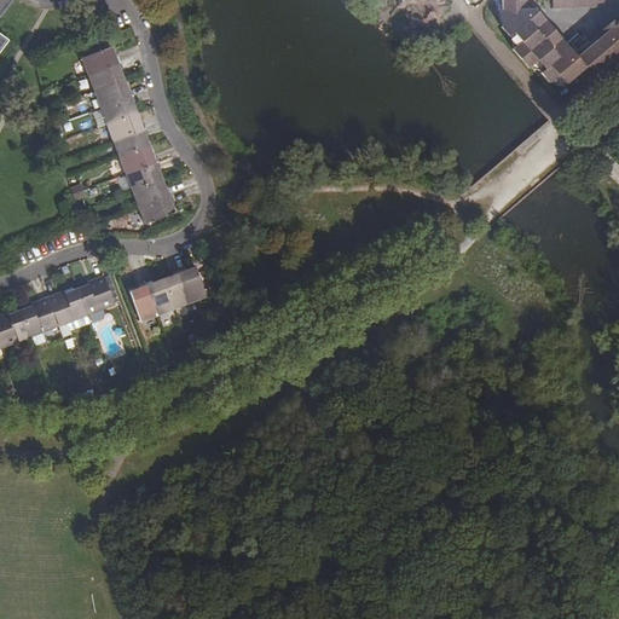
[(438,12),(434,0),(427,0),(426,1),(424,0),(418,0),(423,16),(438,12)]
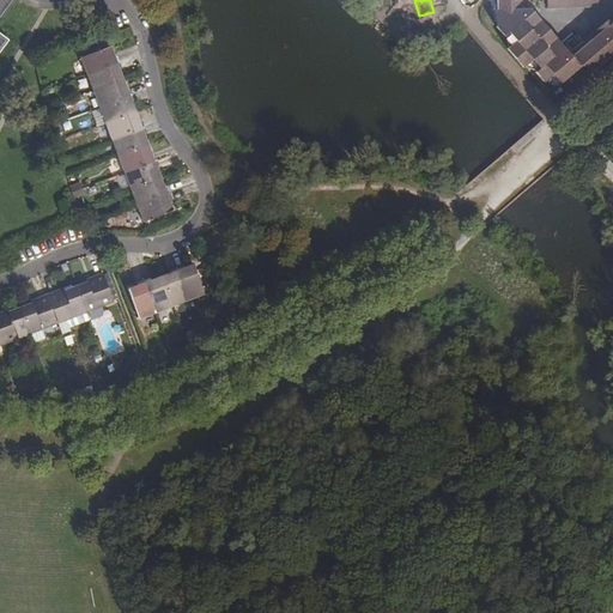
[(517,0),(498,0),(498,10),(507,20),(502,24),(510,34),(517,41),(514,44),(529,62),(534,59),(541,67),(536,72),(545,80),(553,73),(562,83),(582,65),(594,71),(612,54),(612,19),(569,58),(527,11),(519,11),(517,0)]
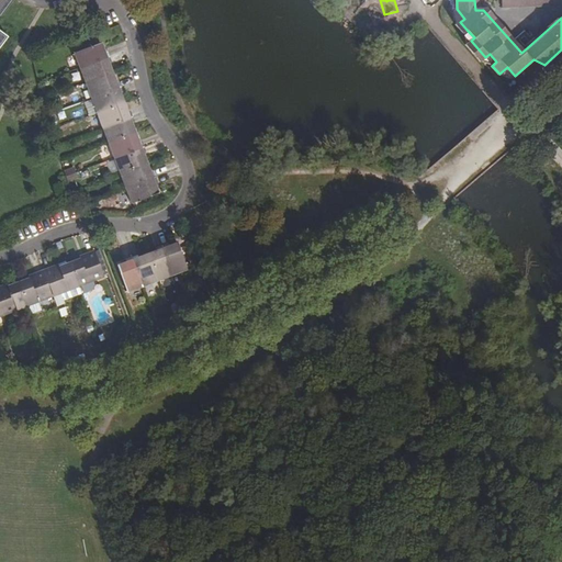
[(498,0),(499,9),(549,8),(561,1),(561,0),(498,0)]
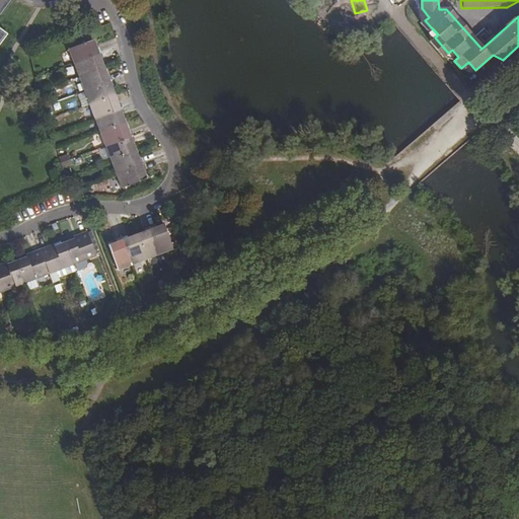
[(425,20),(422,23),(428,31),(432,28),(425,20)]
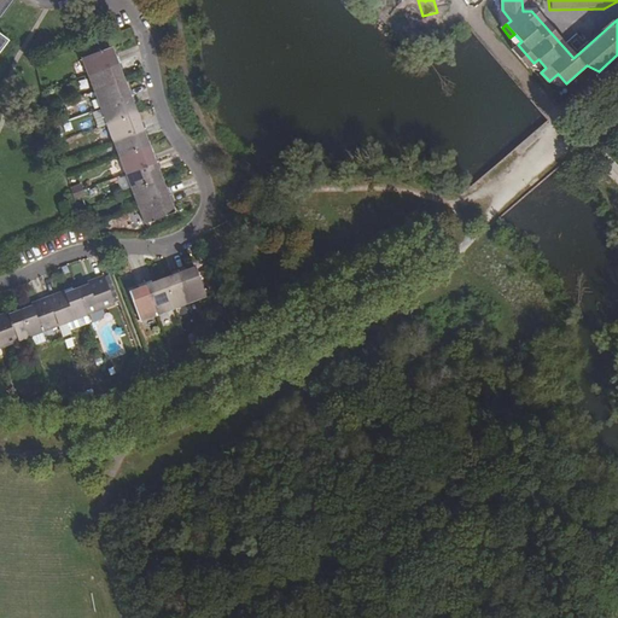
[(513,50),(529,68),(534,63),(518,45),(513,50)]
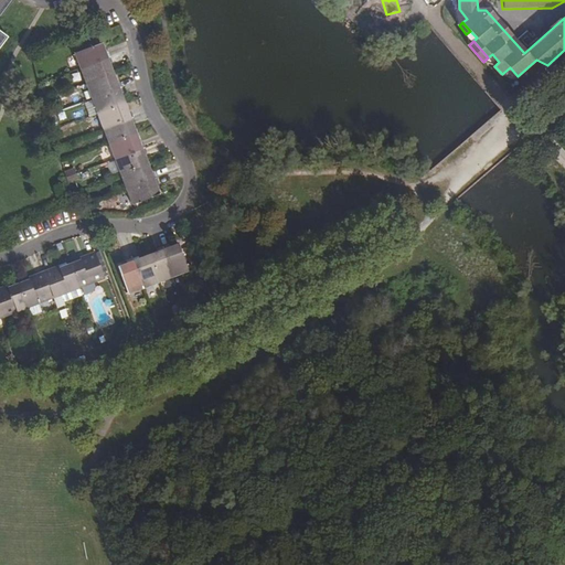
[(74,54),(81,70),(107,59),(105,54),(104,50),(102,52),(98,45),(74,54)]
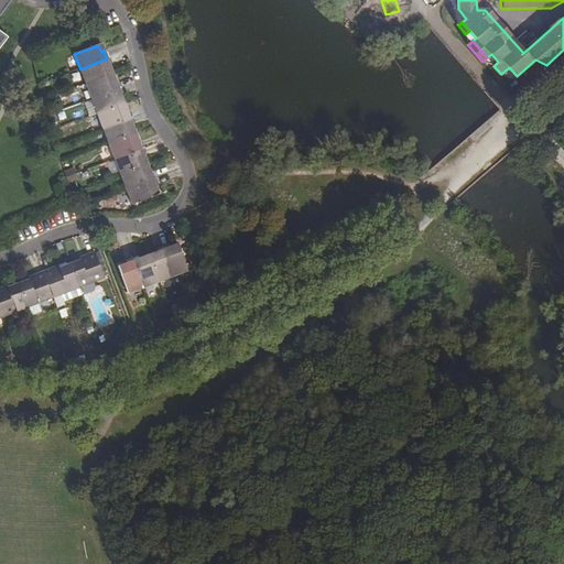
[(80,69),(86,85),(110,75),(108,68),(110,67),(107,58),(80,69)]
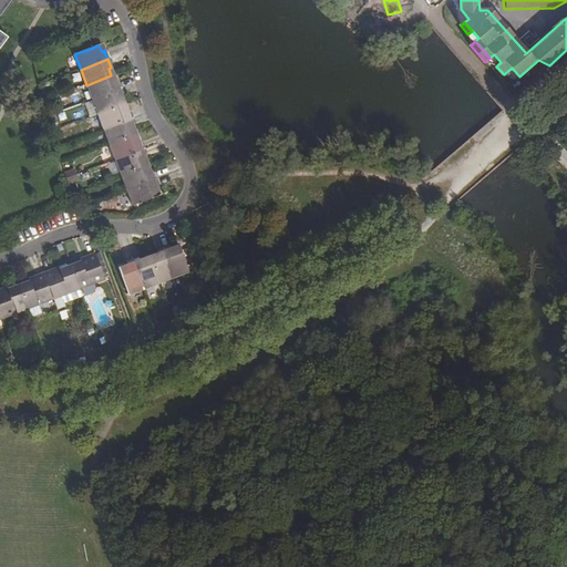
[(86,85),(92,101),(120,90),(117,84),(116,81),(113,82),(111,75),(86,85)]
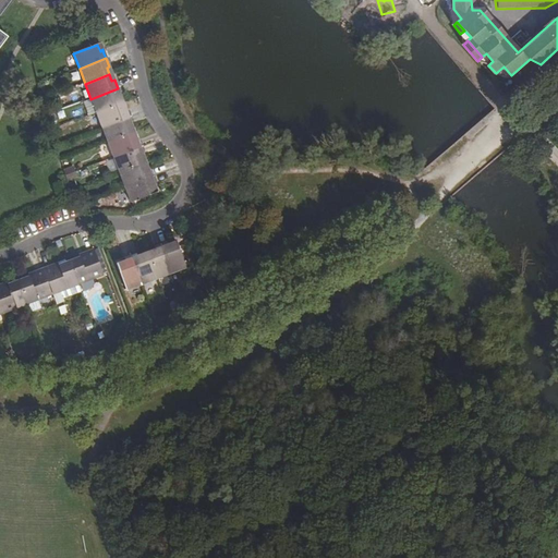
[(91,99),(96,113),(120,104),(118,98),(121,97),(118,88),(91,99)]
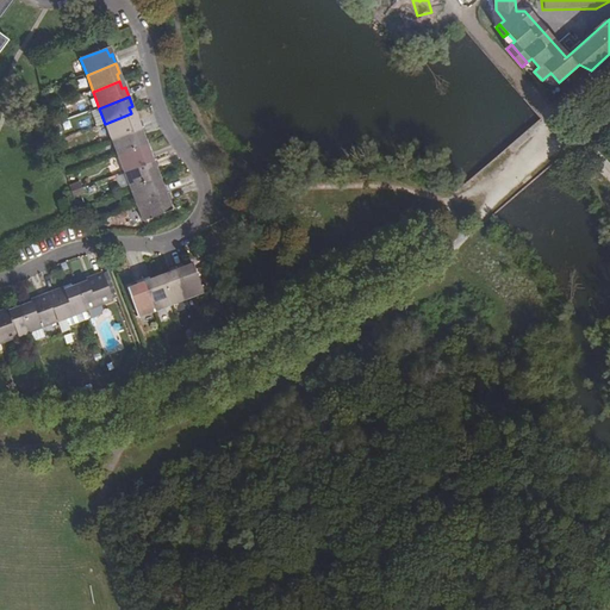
[(105,124),(112,142),(141,130),(139,123),(137,119),(135,120),(131,113),(105,124)]
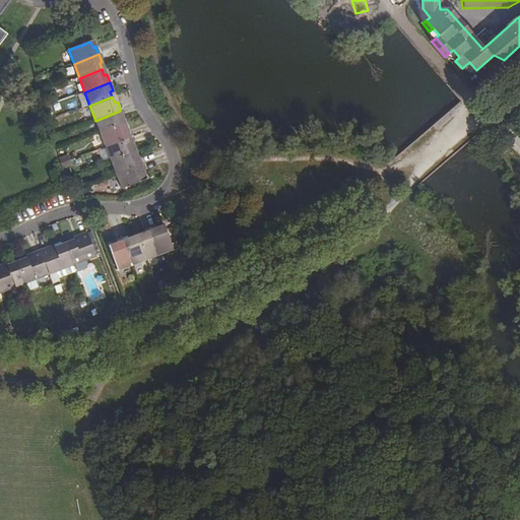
[(95,121),(101,133),(123,124),(121,120),(123,119),(120,111),(95,121)]
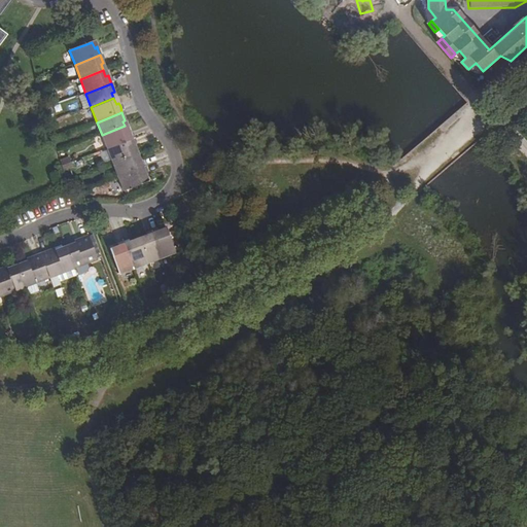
[(102,135),(108,149),(133,140),(131,135),(130,132),(127,133),(125,126),(102,135)]
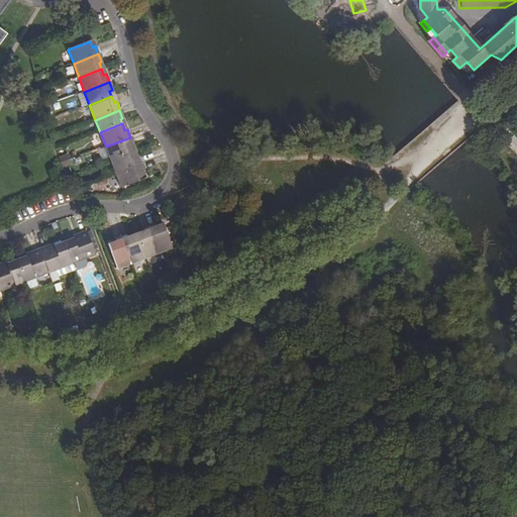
[(106,146),(111,160),(132,151),(130,146),(133,145),(132,142),(130,137),(106,146)]
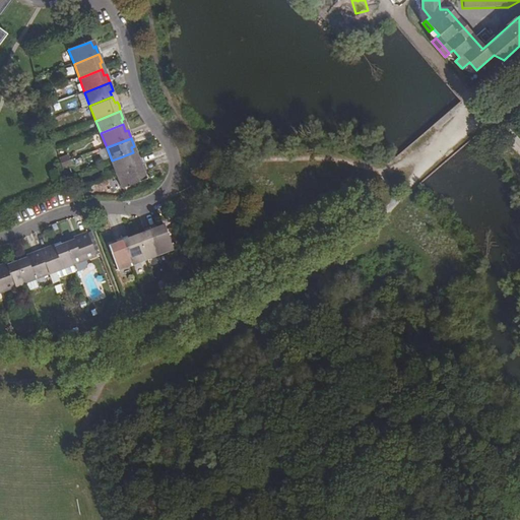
[(112,160),(117,175),(141,166),(139,159),(138,157),(135,158),(133,152),(112,160)]
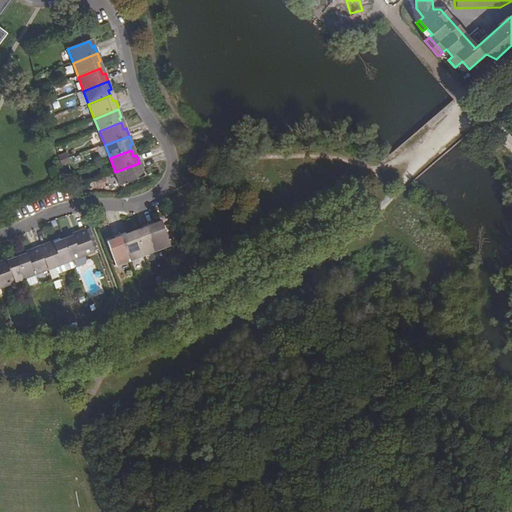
[(67,153),(58,155),(61,166),(70,164),(67,153)]
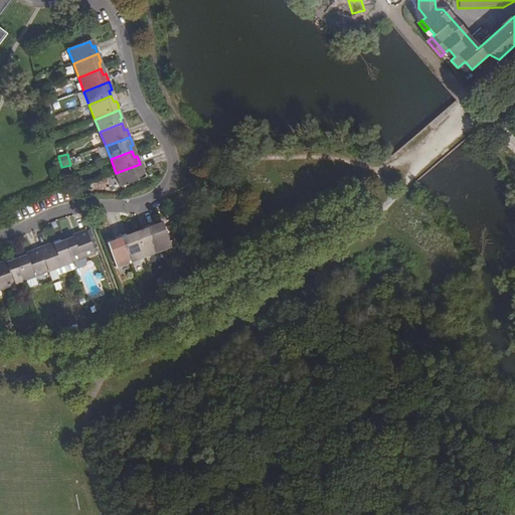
[(116,173),(121,186),(142,178),(140,172),(143,172),(142,168),(140,164),(116,173)]
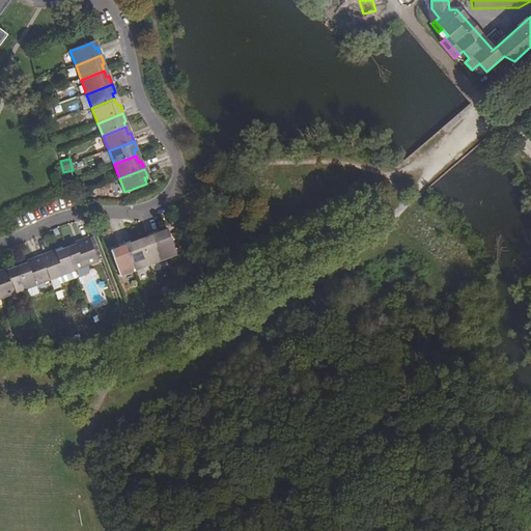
[(155,235),(164,261),(178,256),(171,233),(165,235),(164,232),(159,234),(155,235)]
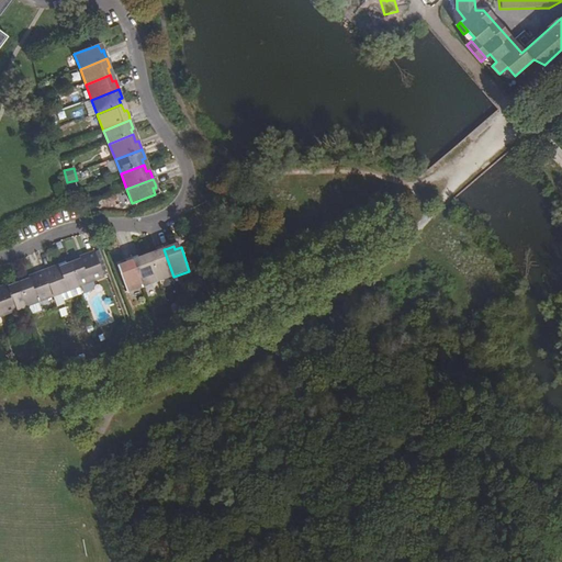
[(149,258),(158,282),(173,277),(164,249),(158,251),(155,254),(156,256),(149,258)]
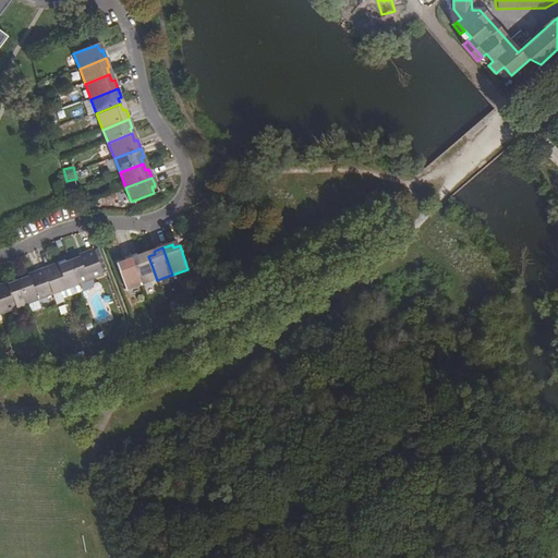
[(70,262),(77,284),(104,275),(95,252),(85,255),(86,256),(70,262)]
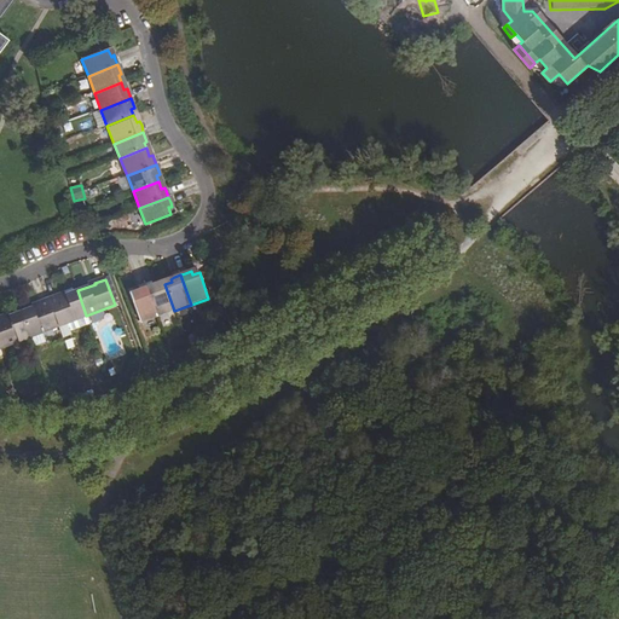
[(148,287),(158,317),(174,311),(165,284),(157,287),(156,284),(152,285),(148,287)]
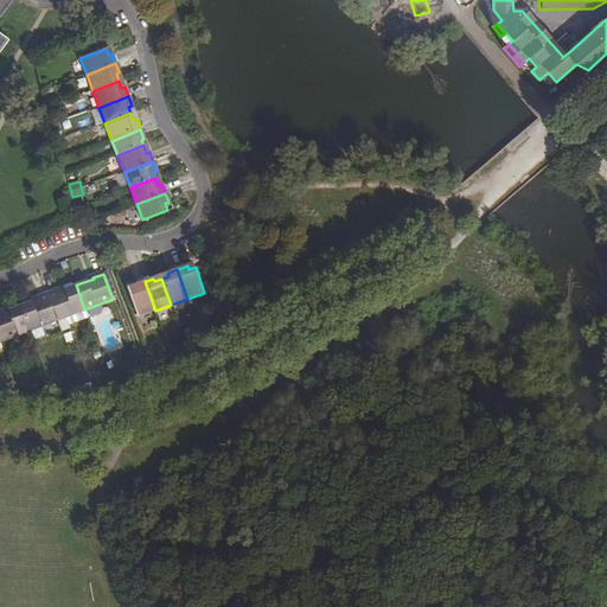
[(129,292),(139,317),(155,311),(145,281),(139,283),(135,285),(136,288),(129,292)]
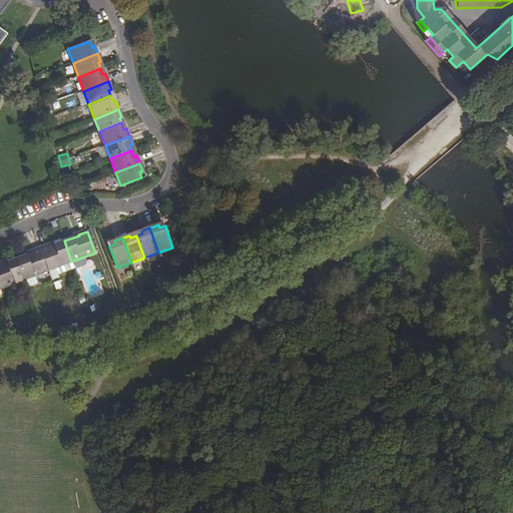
[(40,248),(48,271),(52,280),(57,278),(54,268),(71,262),(64,240),(49,246),(48,245),(40,248)]
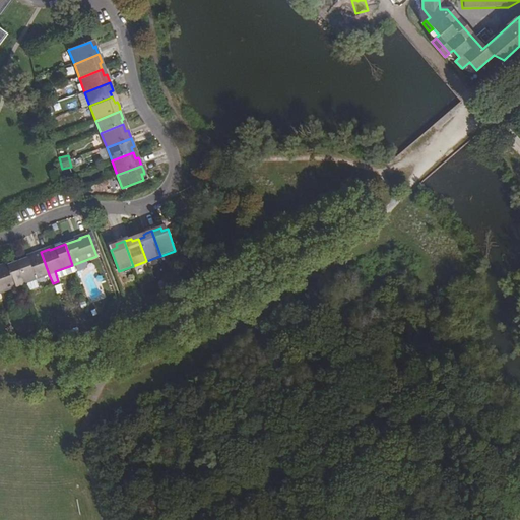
[(17,263),(25,282),(49,274),(41,252),(33,255),(33,257),(17,263)]
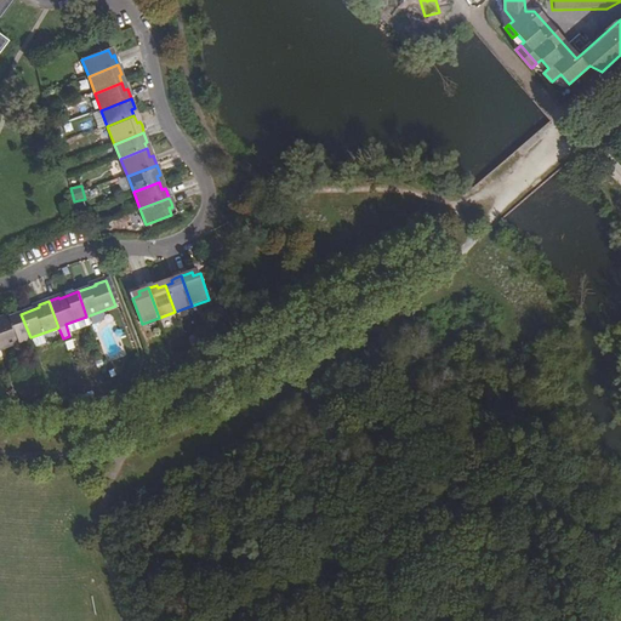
[(0,319),(0,343),(3,348),(30,337),(21,314),(3,320),(3,319),(0,319)]
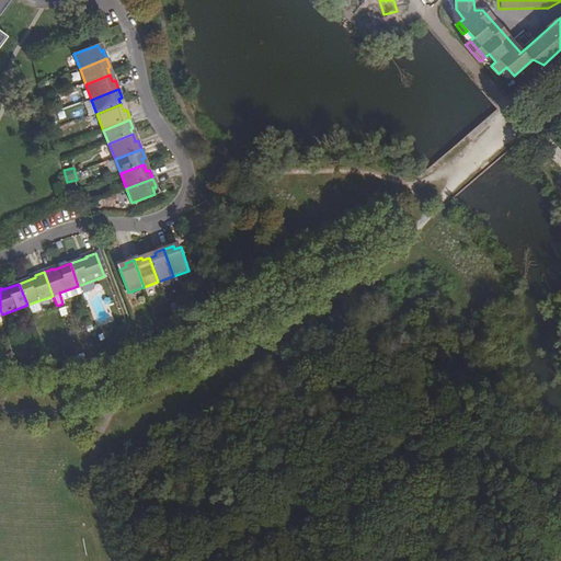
All buildings are outlined.
